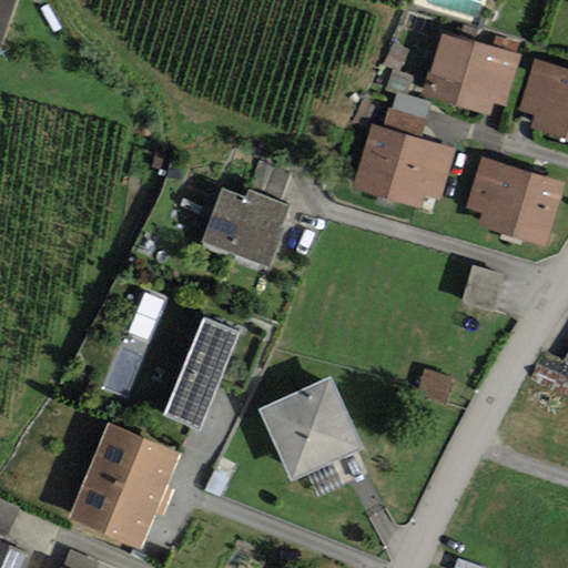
[(0,0),(0,49),(16,0),(0,0)]
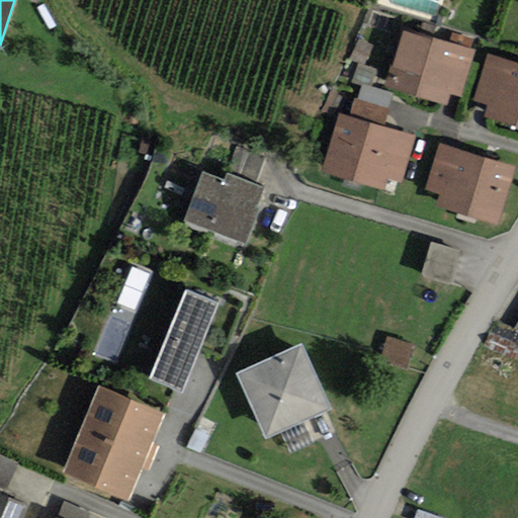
[(476,54),(402,32),(386,87),(446,104),(449,94),(462,97),(476,54)]
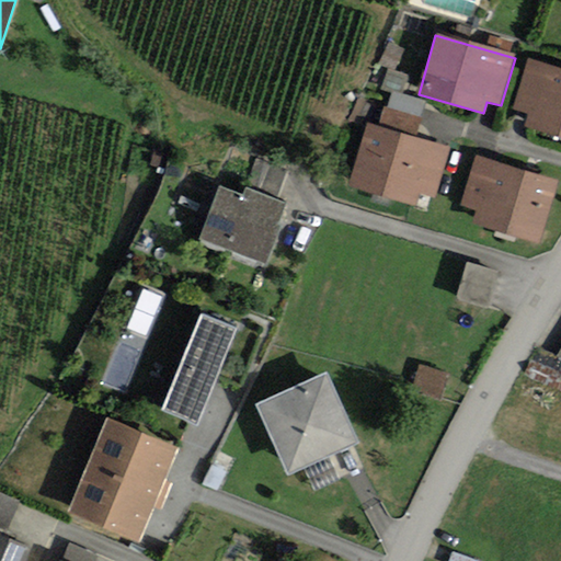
[(560,68),(527,58),(512,109),(528,113),(524,127),(560,138),(560,68)]
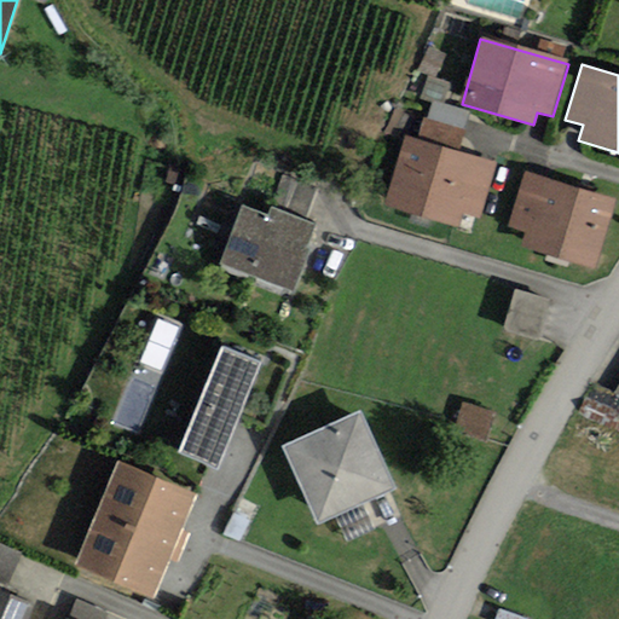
[(452,82),(427,75),(421,98),(433,100),(446,104),(452,82)]
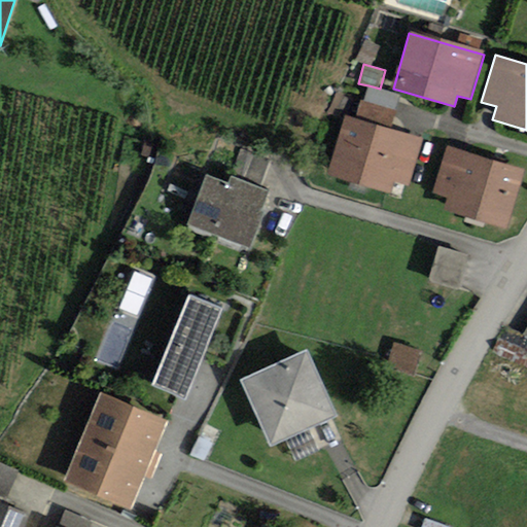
[(363,102),(395,110),(400,94),(380,89),(369,85),(363,102)]
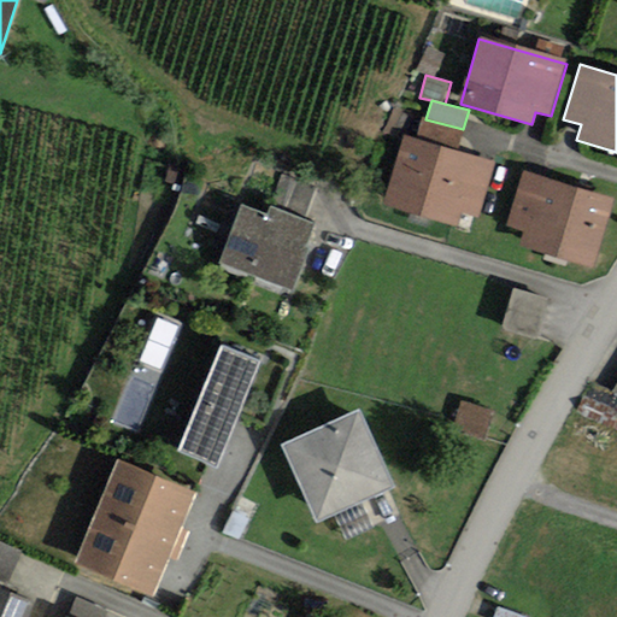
[(415,140),(457,152),(463,129),(425,119),(421,117),(415,140)]
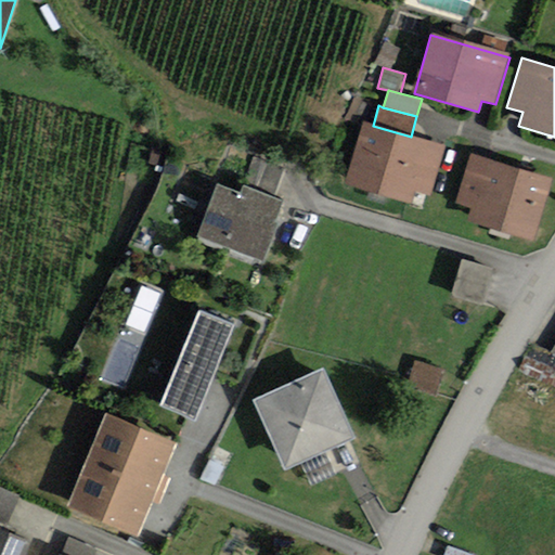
[(373,126),(362,123),(345,188),(412,206),(416,192),(430,196),(444,145),(411,137),(373,126)]
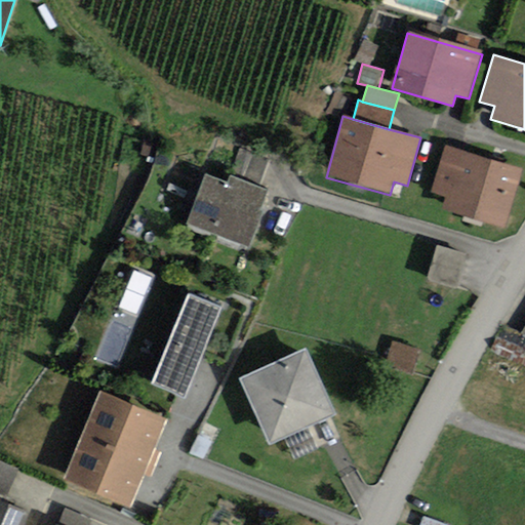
[(521,167),(445,145),(431,193),(445,197),(442,210),(502,228),(521,167)]
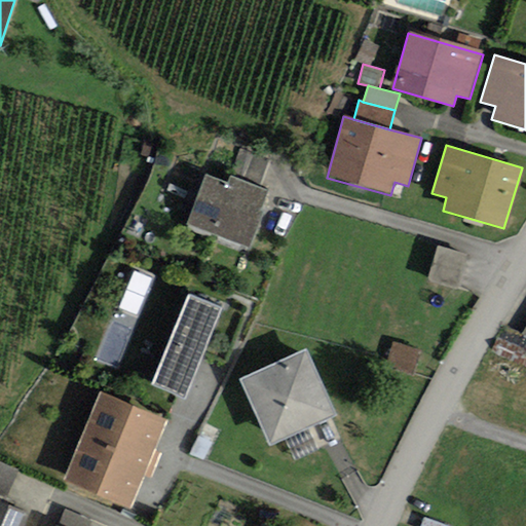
[(231,177),(259,188),(270,159),(242,148),(231,177)]
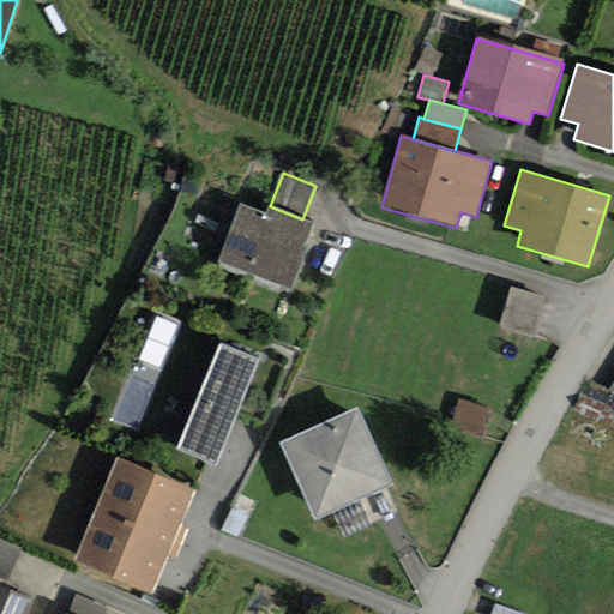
[(292,289),(317,227),(302,220),(270,206),(266,212),(240,202),(216,258),(292,289)]
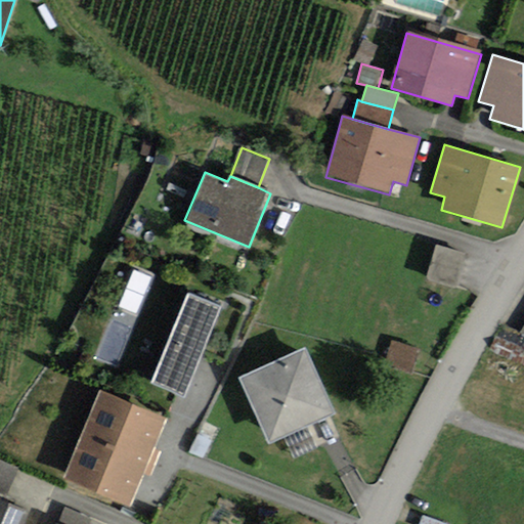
[(454,291),(465,255),(435,247),(425,282),(454,291)]
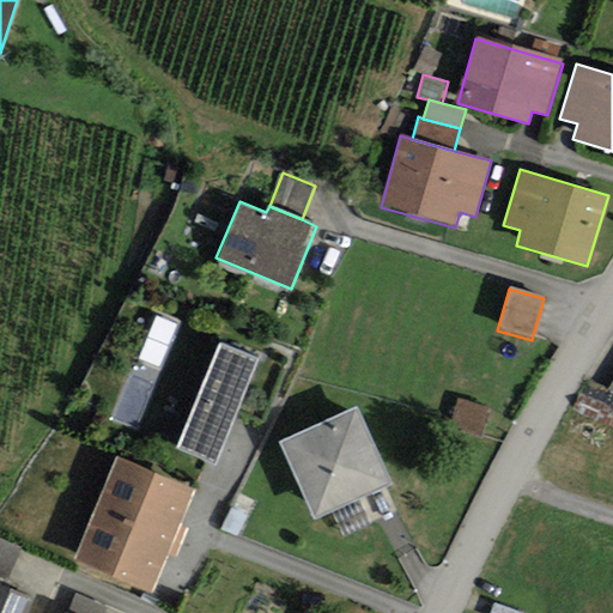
[(137,434),(182,322),(152,310),(107,422),(137,434)]
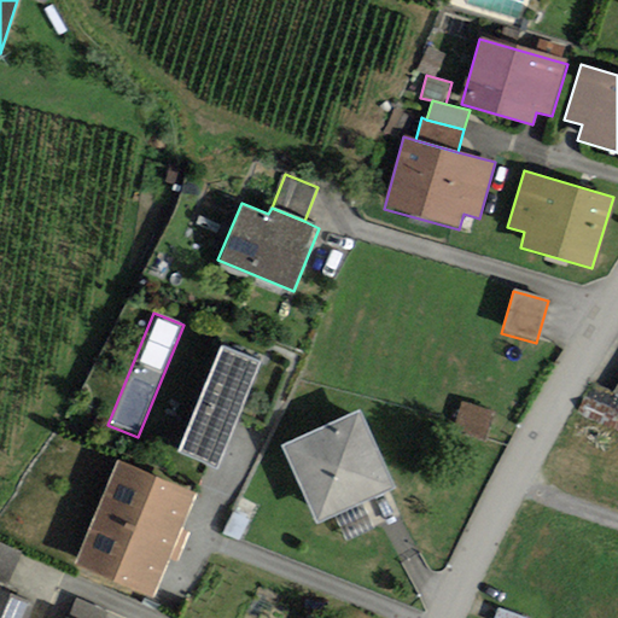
[(217,468),(260,362),(221,348),(178,453),(217,468)]
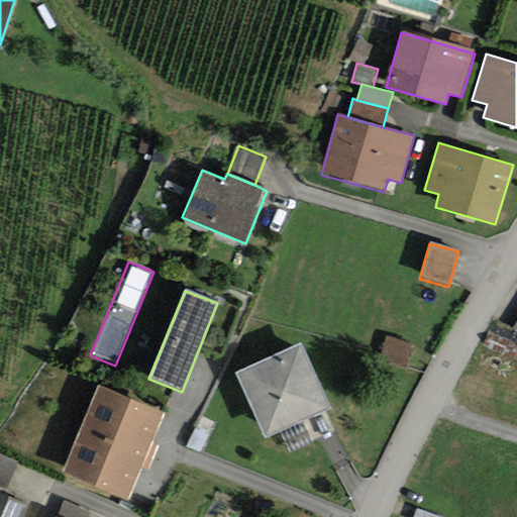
[(390,337),(383,362),(409,369),(415,344),(390,337)]
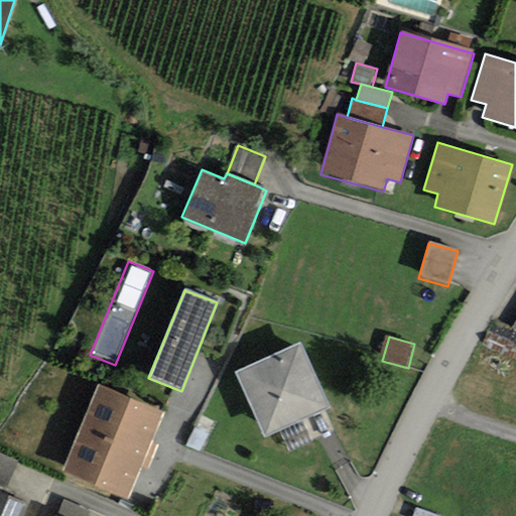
[(265,438),(331,408),(300,343),(235,372),(265,438)]
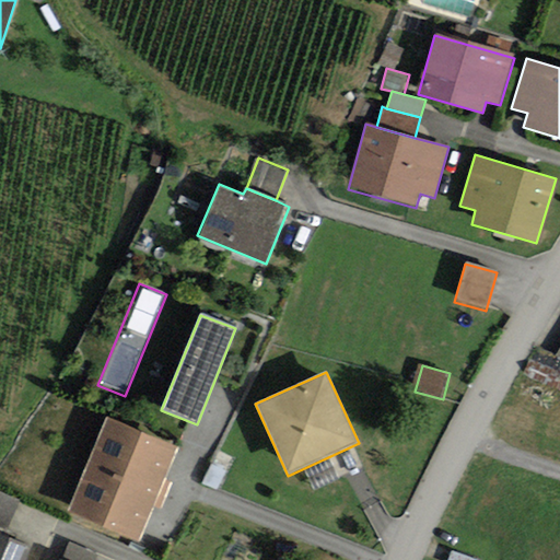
[(164,480),(177,448),(107,420),(69,513),(139,541),(154,505),(162,509),(173,483),(164,480)]
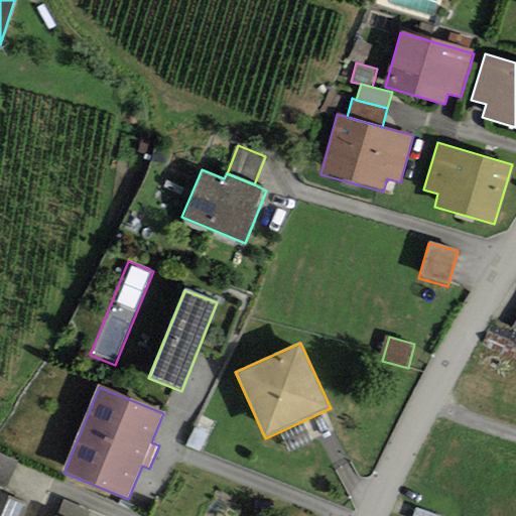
[(0,515),(22,515),(28,505),(0,493),(0,515)]
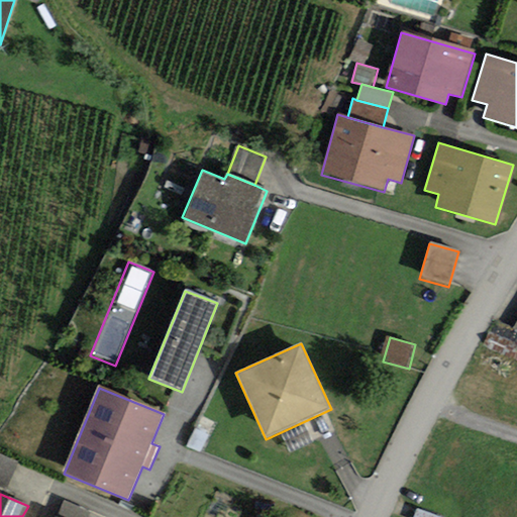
[(64,501),(56,516),(88,516),(90,512),(64,501)]
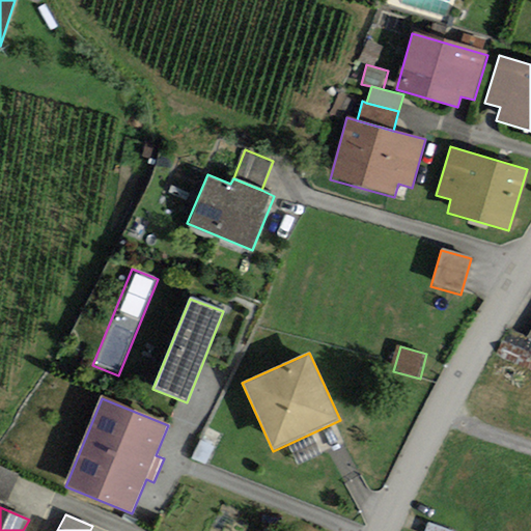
All buildings are outlined.
